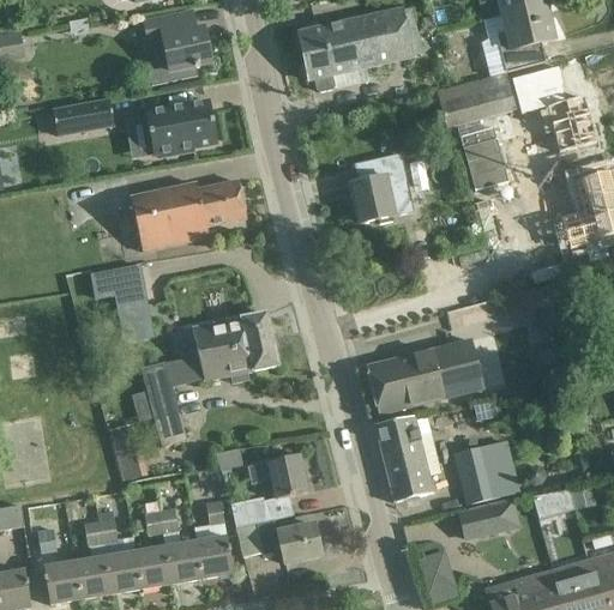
[(477,0),(479,2),(489,0),(495,0),(500,14),(482,18),(483,23),(500,18),(546,6),(545,0),(477,0)]
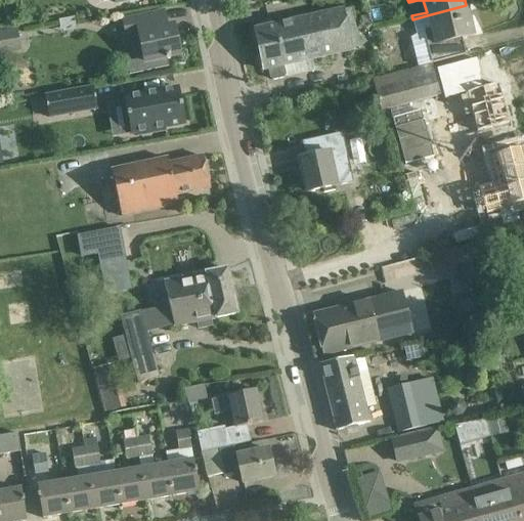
[(282,62),(351,46),(360,44),(351,4),(270,23),(269,16),(256,19),(257,25),(254,26),(263,67),(268,66),(270,75),(272,78),(284,76),(285,73),(282,62)]
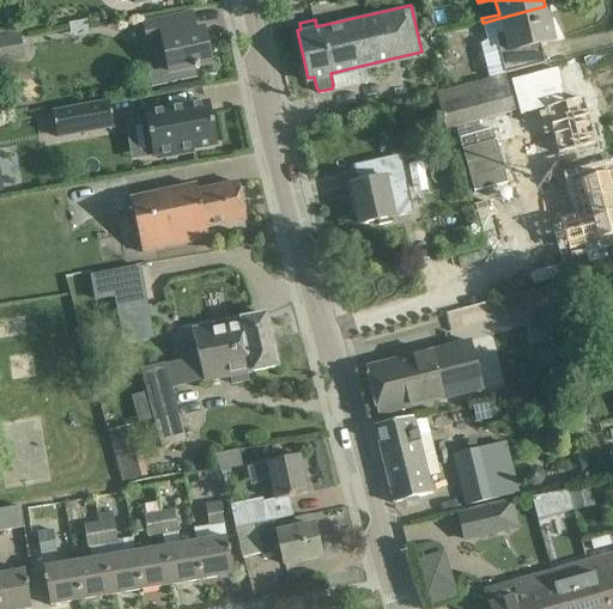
[(499,18),(483,23),(486,38),(480,42),(489,74),(545,60),(540,43),(553,40),(545,6),(499,18)]
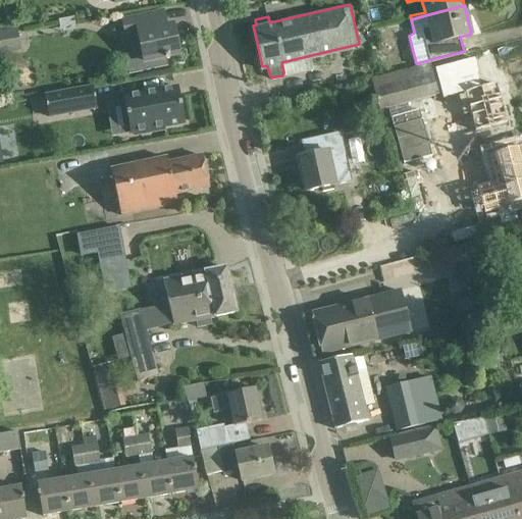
[(168,63),(166,54),(179,51),(173,21),(166,22),(164,8),(123,17),(126,32),(139,29),(142,43),(139,43),(135,45),(133,47),(128,51),(126,57),(126,61),(128,71),(168,63)]
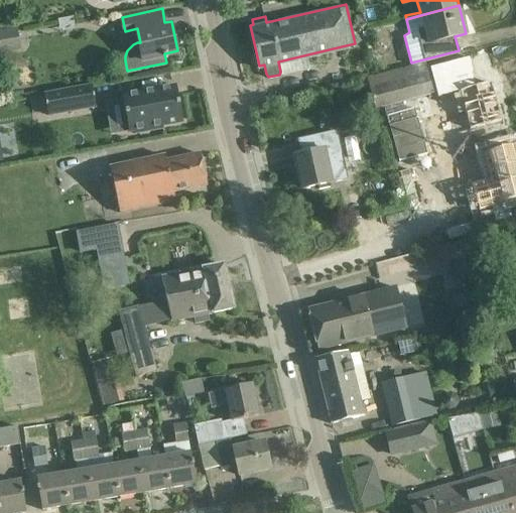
[(16,24),(0,26),(0,50),(20,46),(16,24)]
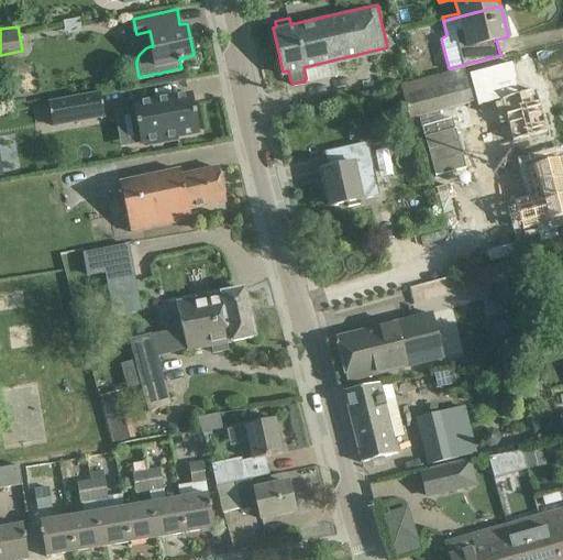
[(519,85),(514,62),(467,74),(478,116),(507,109),(517,144),(562,133),(552,97),(519,106),(514,86),(519,85)]
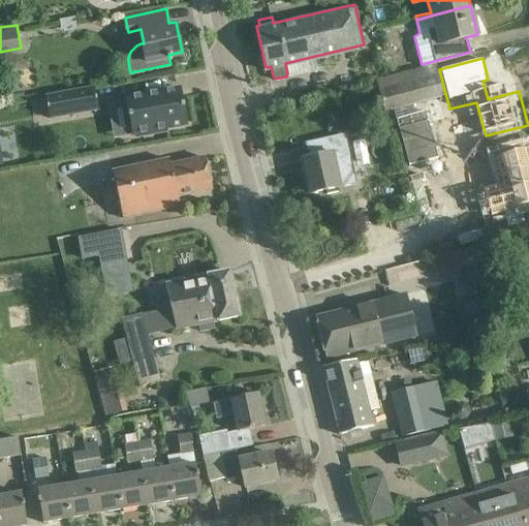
[(435,63),(376,78),(384,110),(443,94),(435,63)]
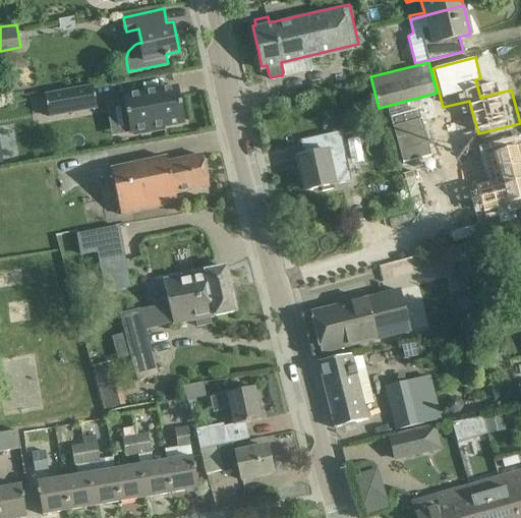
[(50,113),(97,105),(94,85),(47,93),(50,113)]
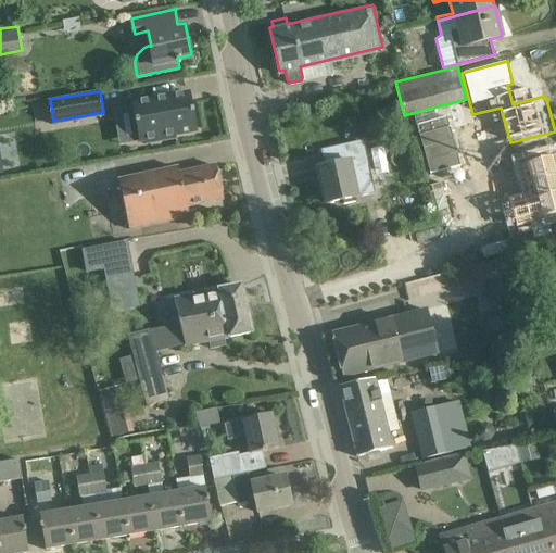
[(147,139),(176,135),(175,132),(197,127),(190,91),(134,101),(141,138),(147,137),(147,139)]
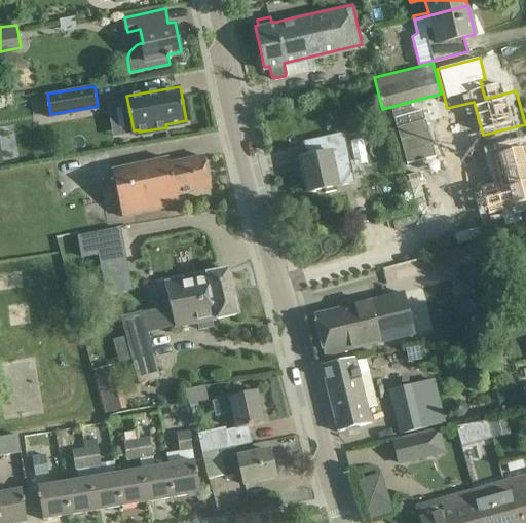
[(403,112),(415,159),(448,150),(436,103),(403,112)]
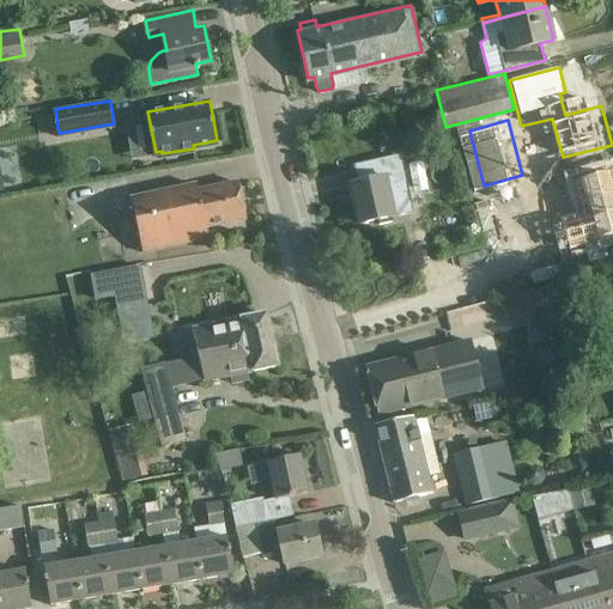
[(612,236),(612,202),(605,169),(564,180),(572,211),(551,217),(558,249),(571,247),(576,266),(599,260),(594,241),(612,236)]
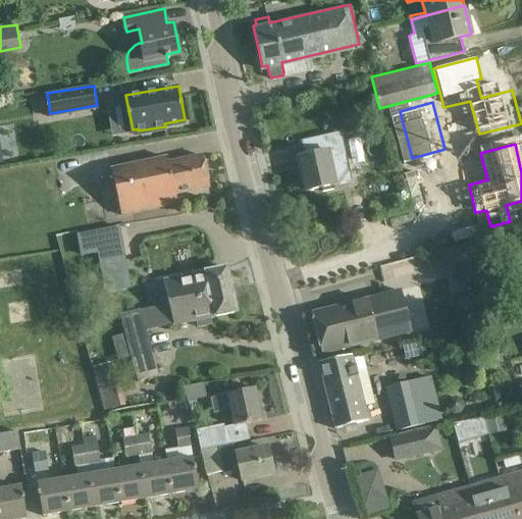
[(346,158),(343,146),(326,150),(326,149),(298,155),(305,190),(322,186),(323,189),(333,187),(332,183),(334,183),(329,162),(346,158)]
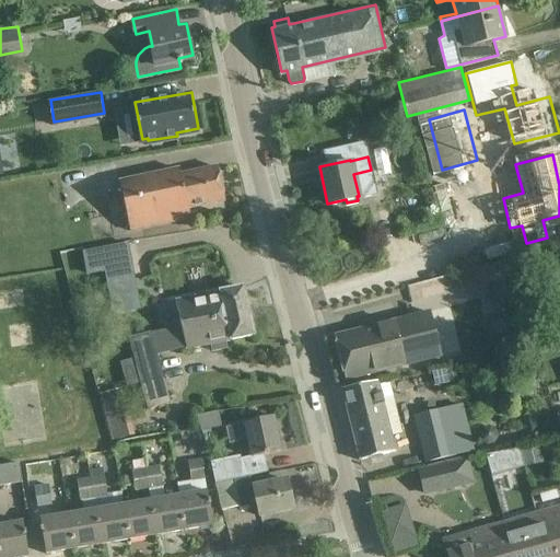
[(189,213),(187,206),(224,197),(217,164),(179,173),(178,166),(118,180),(128,227),(189,213)]
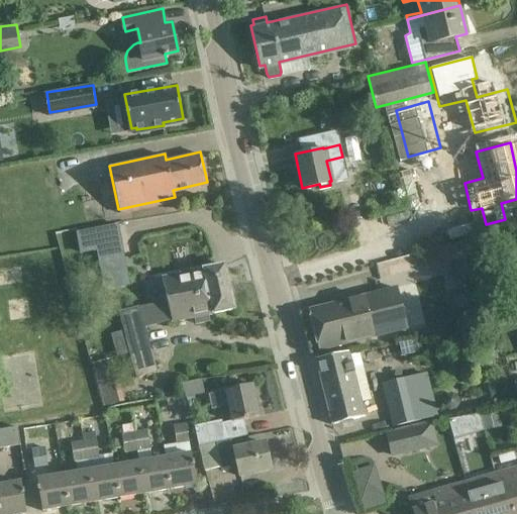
[(76,228),(81,250),(96,246),(102,274),(125,269),(119,239),(95,244),(91,225),(76,228)]
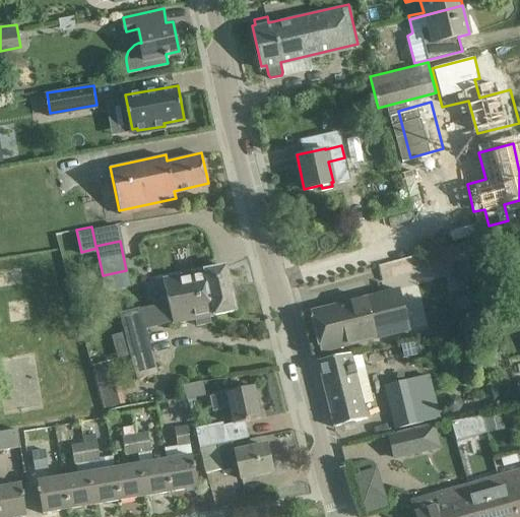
[(460,241),(426,250),(430,268),(464,259),(460,241)]
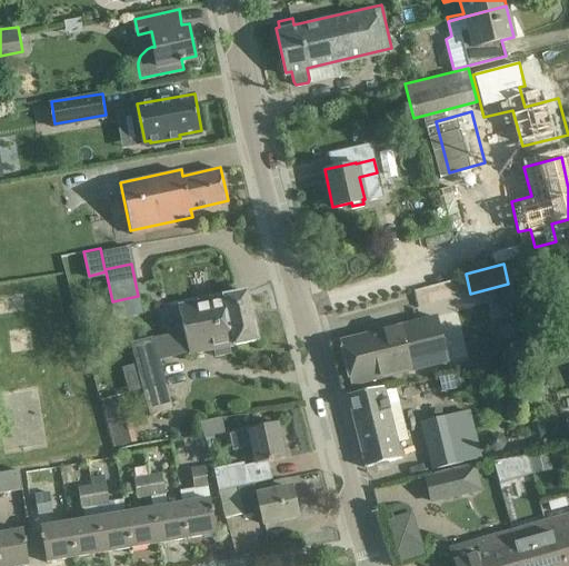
[(185,330),(252,317),(246,288),(179,303),(185,329),(185,330)]
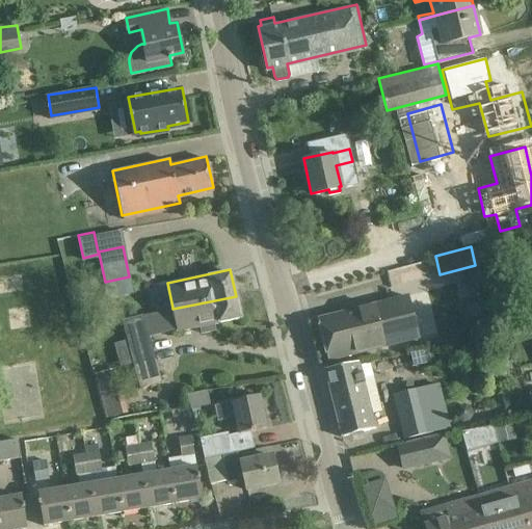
[(327,359),(419,335),(408,293),(401,295),(399,296),(317,317),(327,359)]
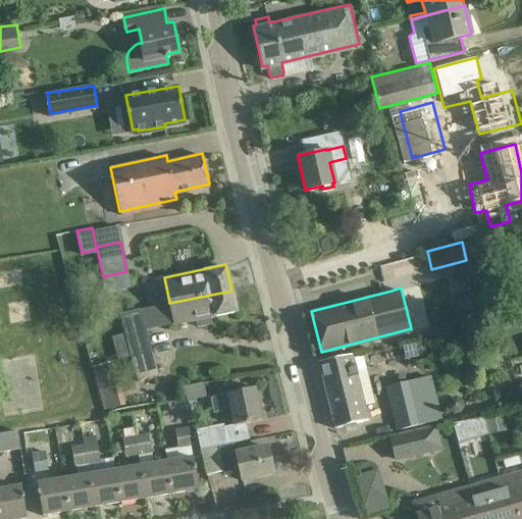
[(236,310),(231,291),(169,303),(169,302),(141,308),(141,307),(139,308),(118,313),(137,378),(158,372),(146,328),(173,321),(173,323),(196,318),(197,326),(211,322),(210,315),(236,310)]
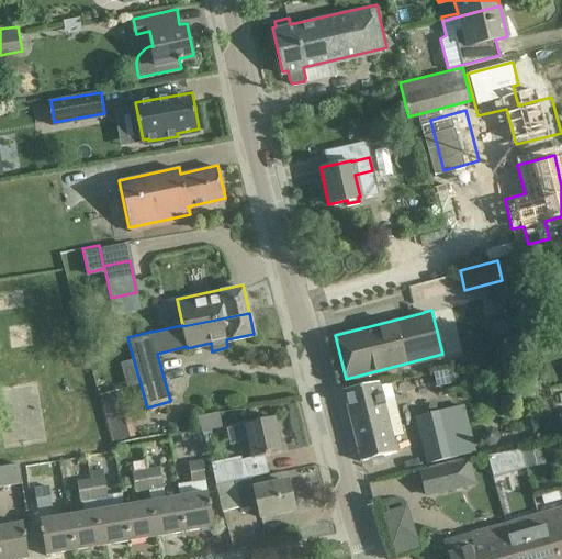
[(435,386),(459,380),(456,367),(431,372),(435,386)]
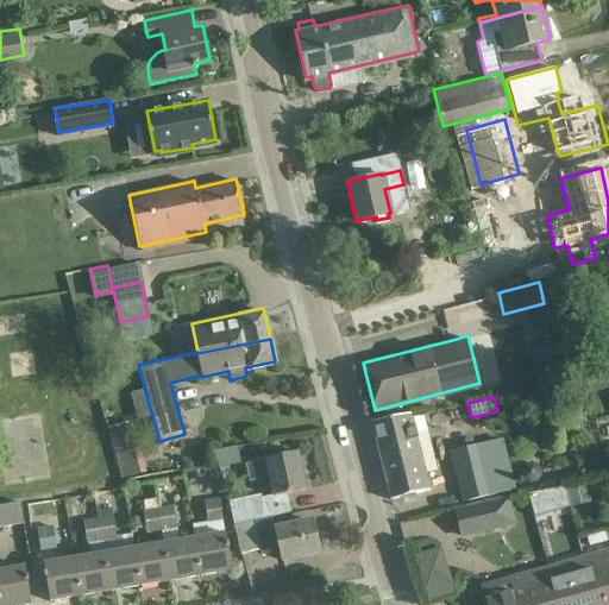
[(391,496),(428,487),(410,410),(371,418),(391,496)]
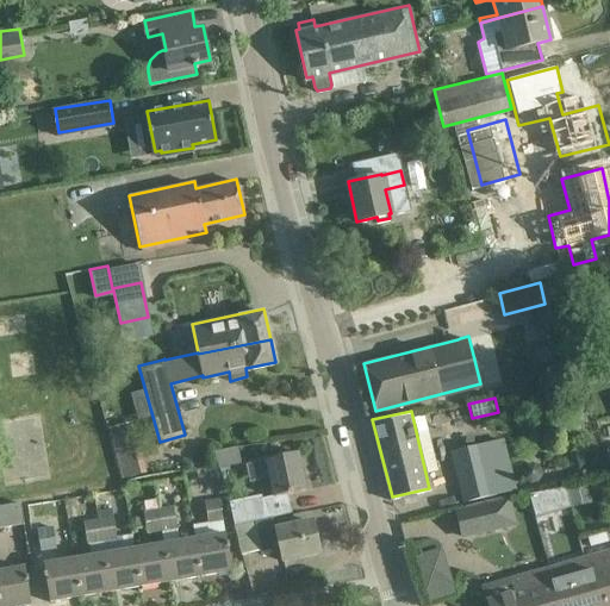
[(132,420),(110,426),(123,476),(145,470),(132,420)]
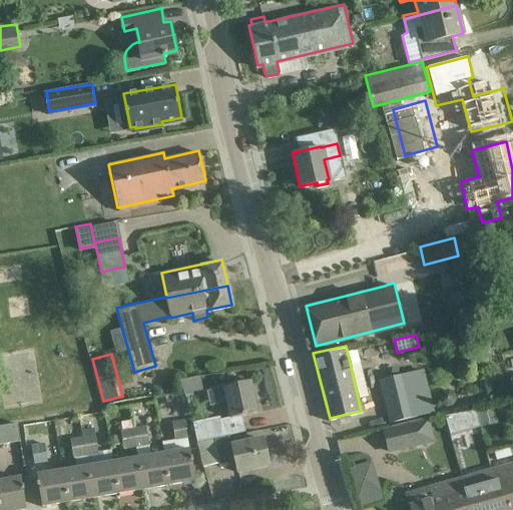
[(390,423),(434,412),(423,369),(379,380),(390,423)]
